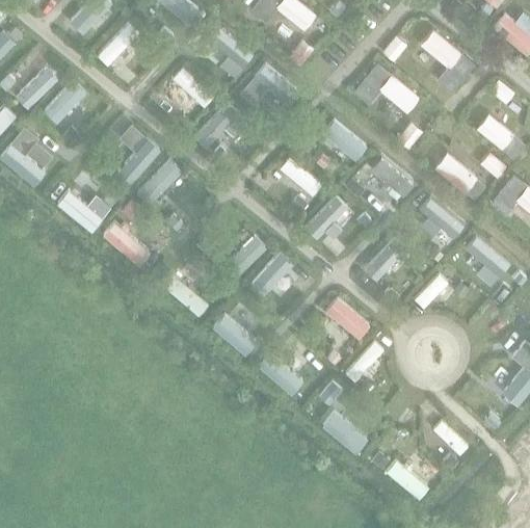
[(105,0),(93,0),(75,19),(83,27),(107,2),(105,0)]
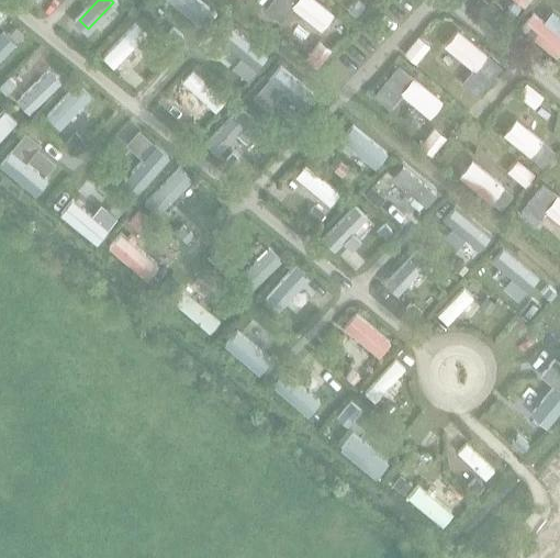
[(211,12),(196,0),(174,0),(192,14),(188,19),(197,25),(201,20),(202,22),(211,12)]
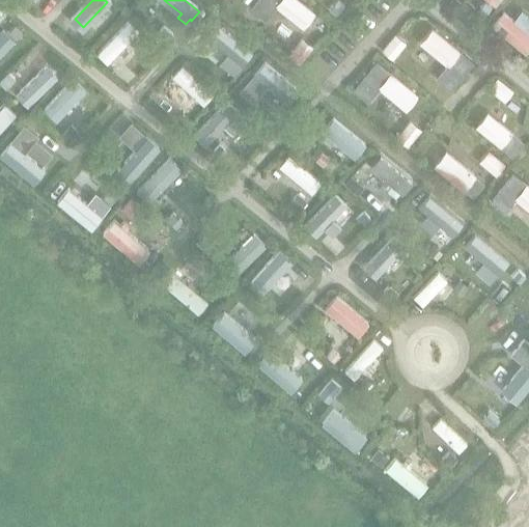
[(295,0),(259,0),(251,11),(266,23),(277,9),(304,30),(315,16),(295,0)]
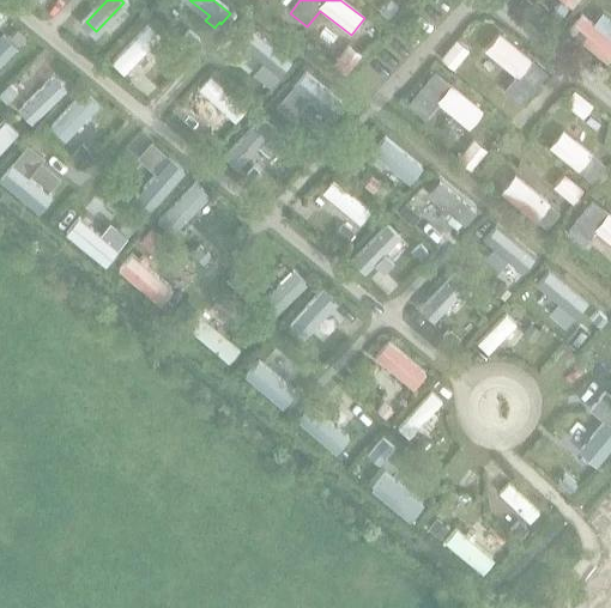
[(580,0),(560,0),(573,10),(580,0)]
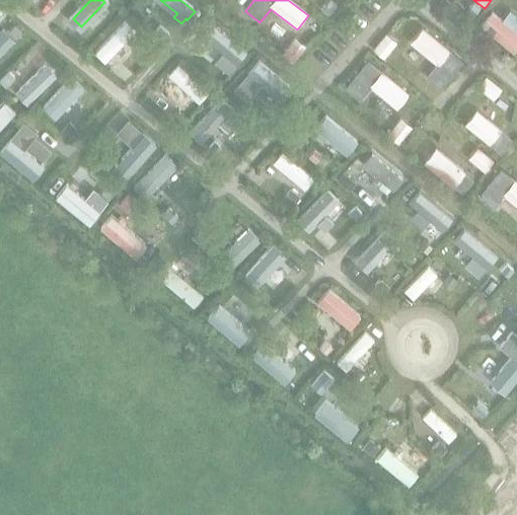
[(516,34),(493,15),(483,28),(515,55),(516,53),(516,34)]
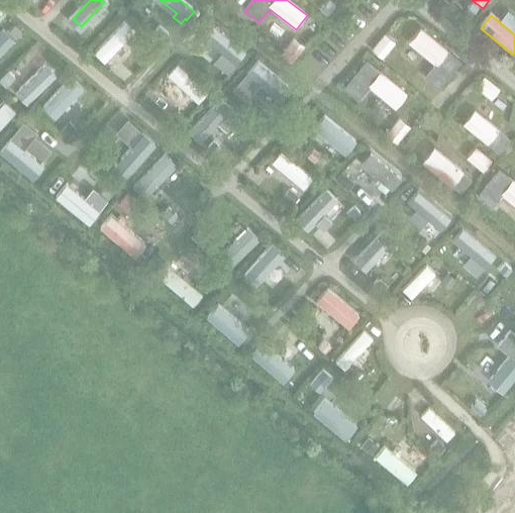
[(126,23),(96,55),(105,65),(135,32),(126,23)]
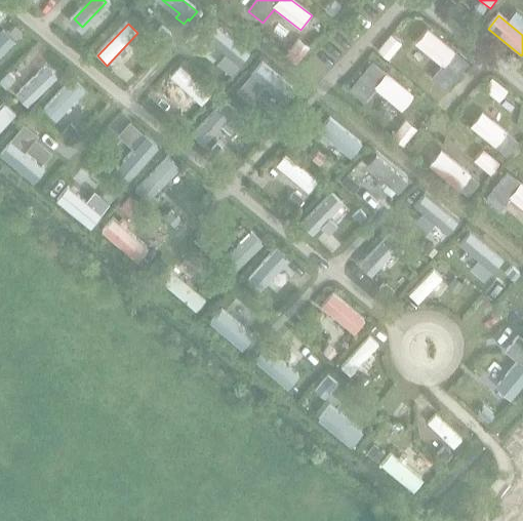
[(249,54),(217,29),(209,38),(225,50),(222,53),(228,58),(230,55),(241,65),(249,54)]
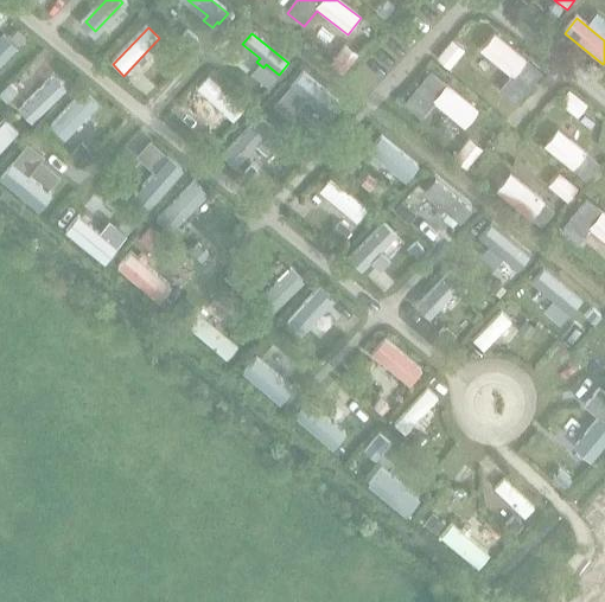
[(495,36),(481,52),(511,78),(498,94),(515,107),(542,75),(495,36)]
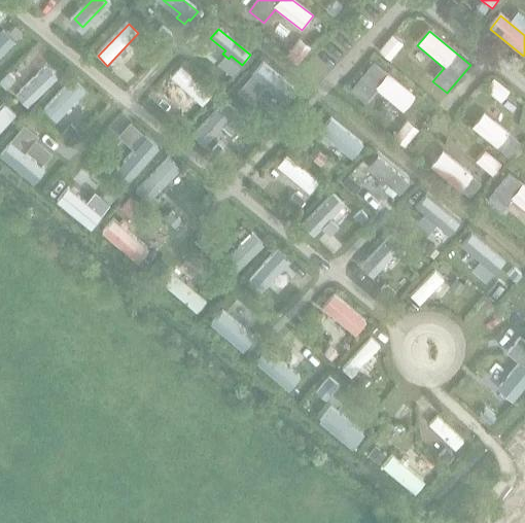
[(287,84),(261,63),(254,72),(280,94),(287,84)]
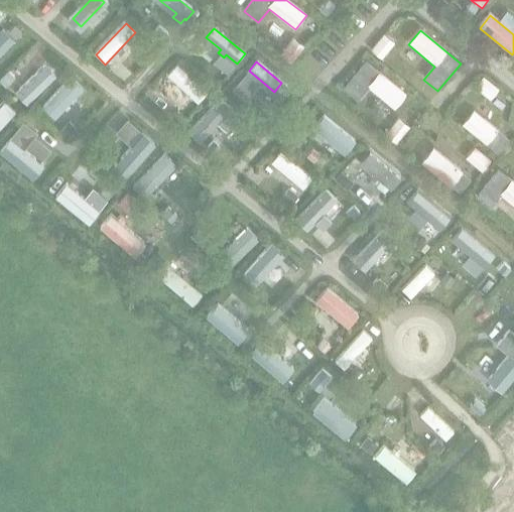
[(367,62),(344,91),(358,102),(369,89),(395,110),(407,96),(367,62)]
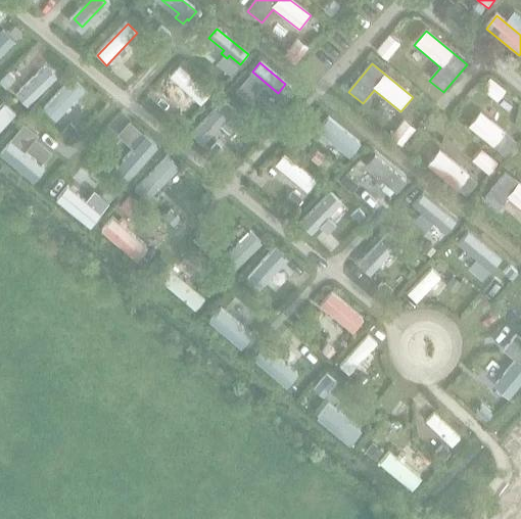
[(171,79),(200,106),(210,95),(181,67),(171,79)]
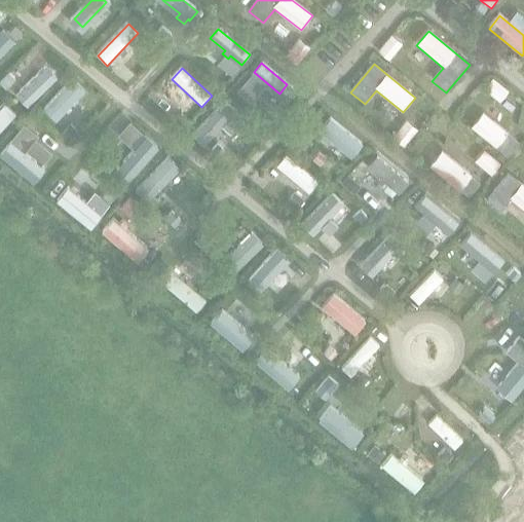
[(55,120),(79,94),(70,85),(46,112),(55,120)]
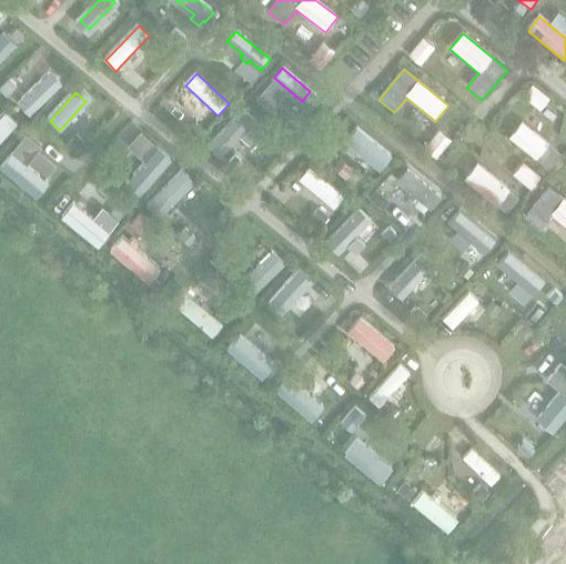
[(0,143),(18,124),(6,113),(0,119),(0,143)]
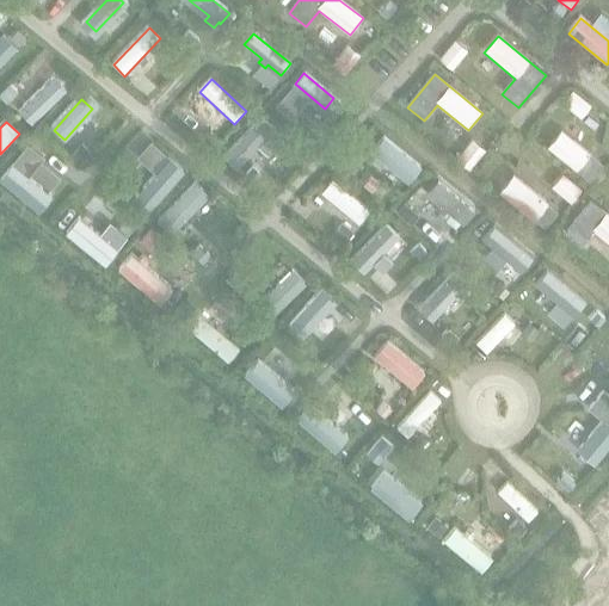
[(257,127),(227,159),(239,171),(256,154),(262,160),(270,150),(264,146),(270,140),(257,127)]
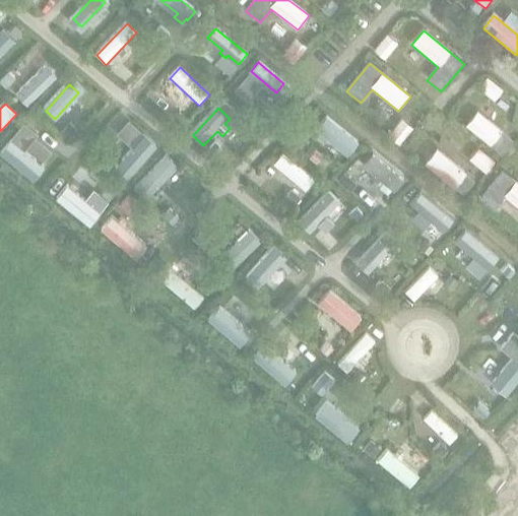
[(478,113),(466,126),(502,155),(513,141),(478,113)]
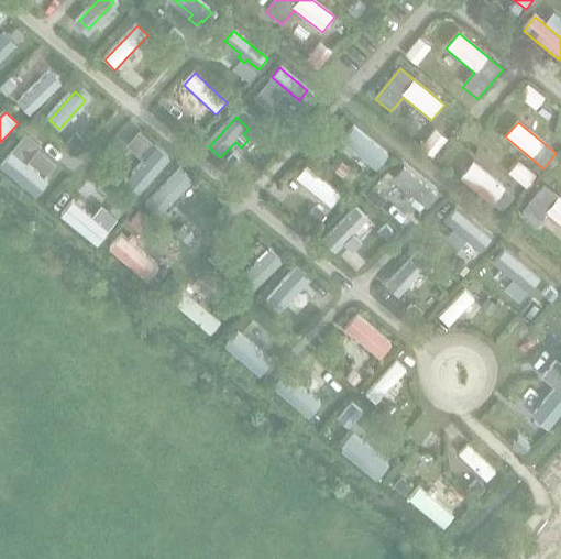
[(112,163),(140,135),(129,125),(102,153),(112,163)]
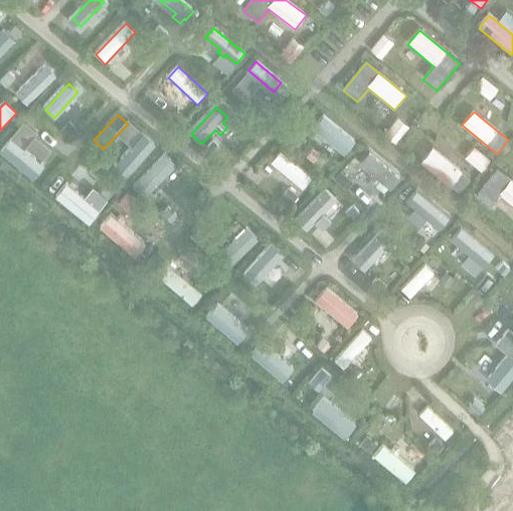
[(319,129),(345,150),(352,142),(326,121),(319,129)]
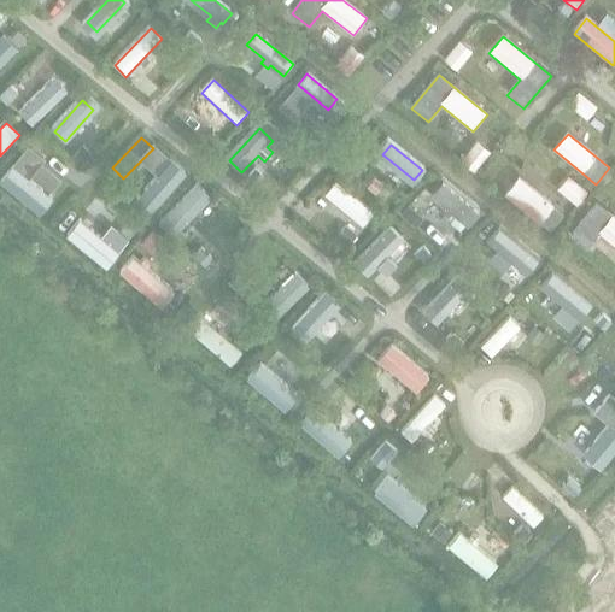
[(175,174),(147,202),(158,212),(185,183),(175,174)]
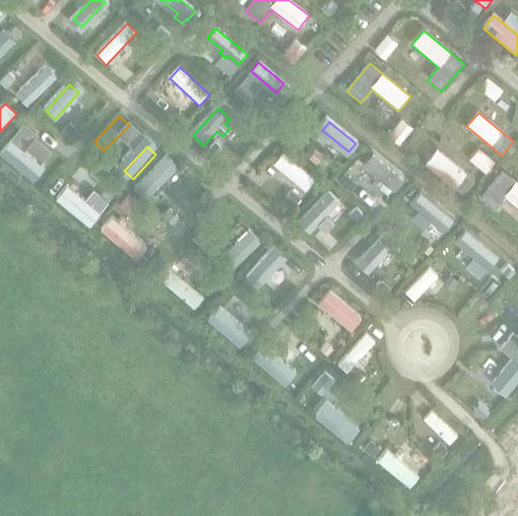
[(436,151),(426,165),(464,196),(474,183),(436,151)]
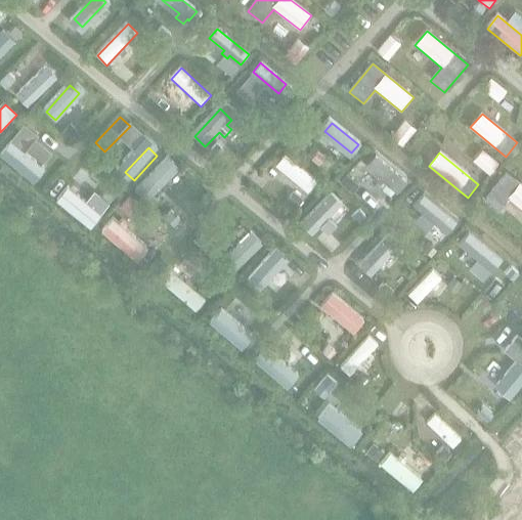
[(13,164),(39,186),(47,176),(22,155),(13,164)]
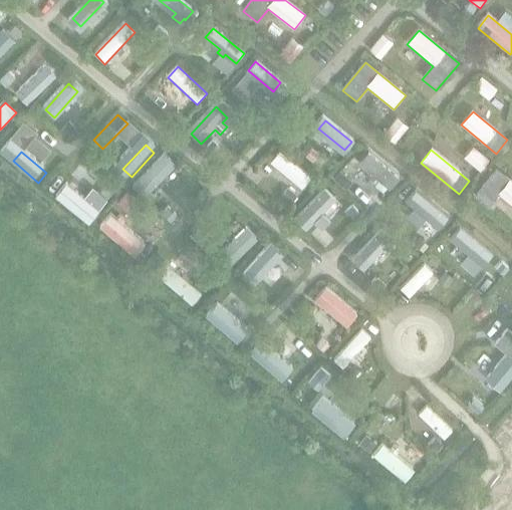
[(357,160),(381,182),(390,174),(365,152),(357,160)]
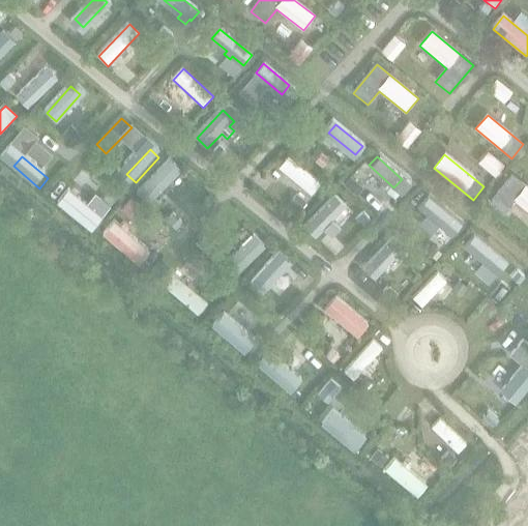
[(280,169),(312,196),(321,184),(289,157),(280,169)]
